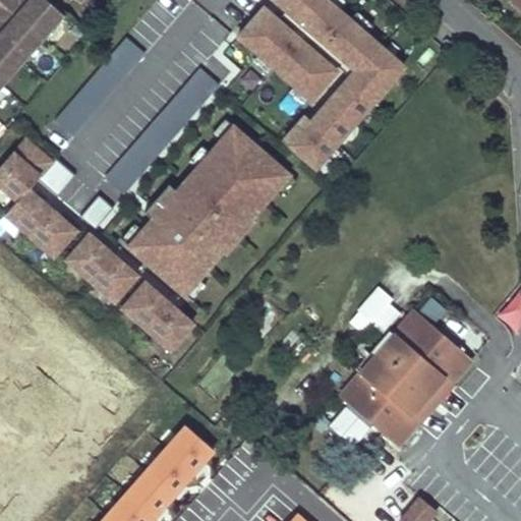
[(0,87),(67,11),(54,0),(0,0),(0,15),(6,21),(0,27),(0,87)]
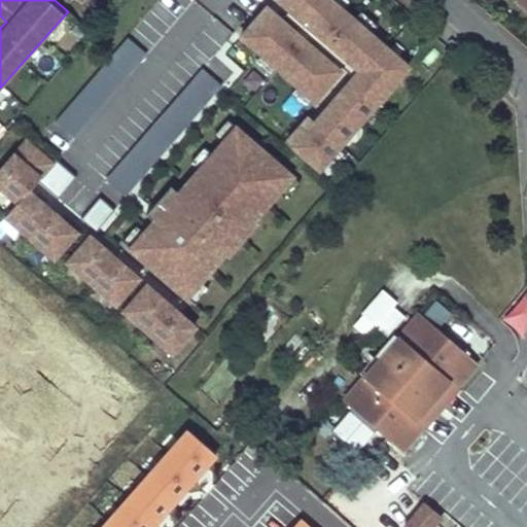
[(309,104),(341,72),(267,0),(235,33),(309,104)]
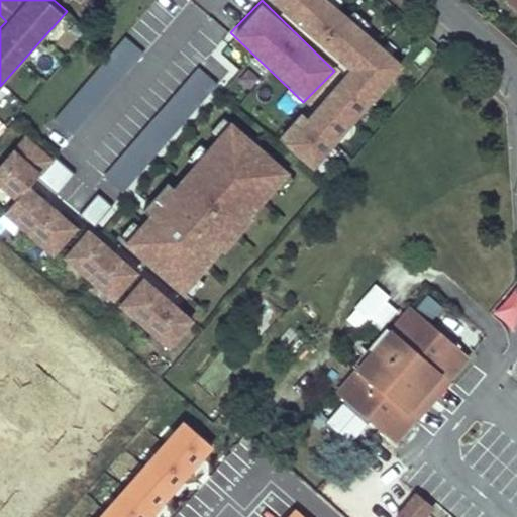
[(313,169),(403,63),(328,0),(266,0),(342,65),(279,139),(313,169)]
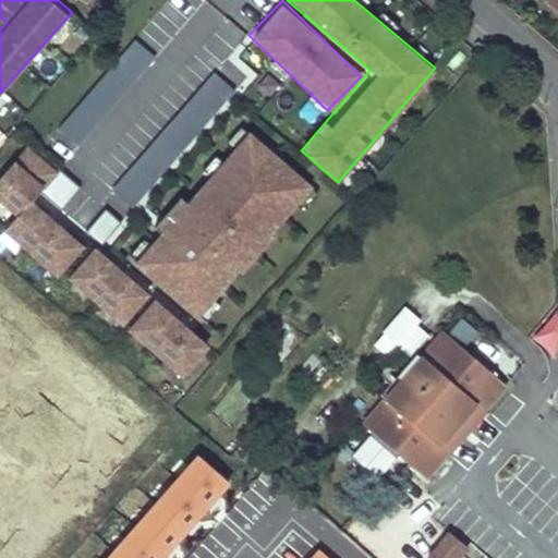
[(57,133),(77,149),(153,55),(131,38),(57,133)]
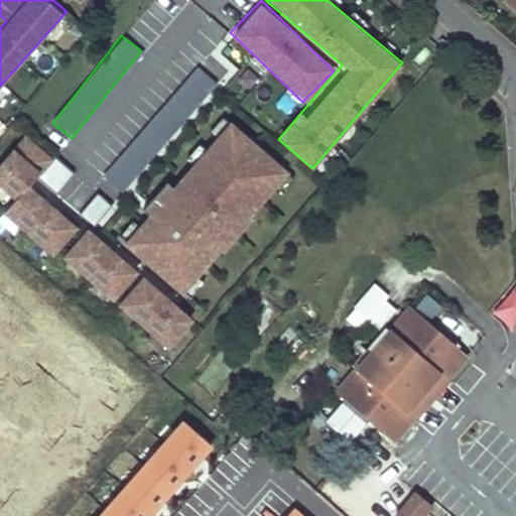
[(123,190),(215,81),(197,66),(105,175),(123,190)]
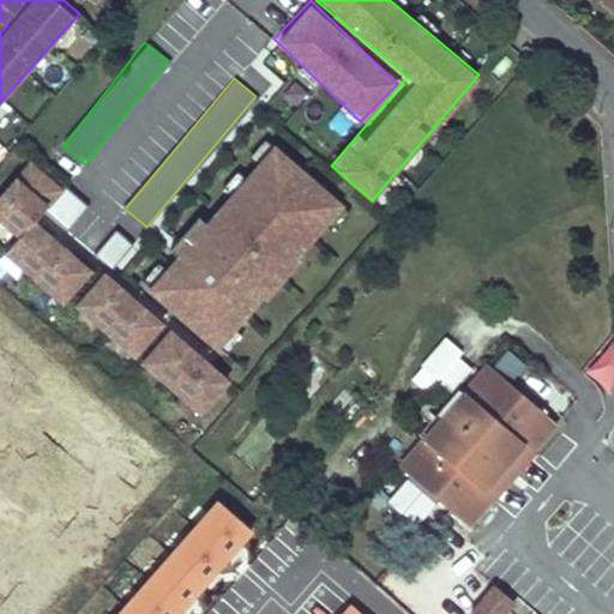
[(222,351),(342,200),(265,139),(145,290),(222,351)]
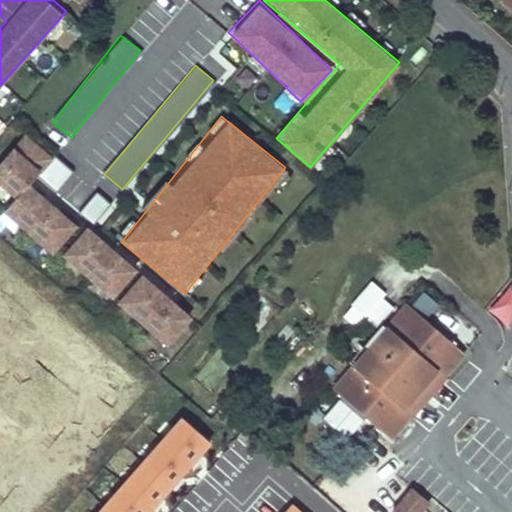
[(50,173),(60,161),(22,131),(0,158),(0,184),(13,195),(0,211),(53,252),(77,221),(30,184),(42,168),(50,173)]
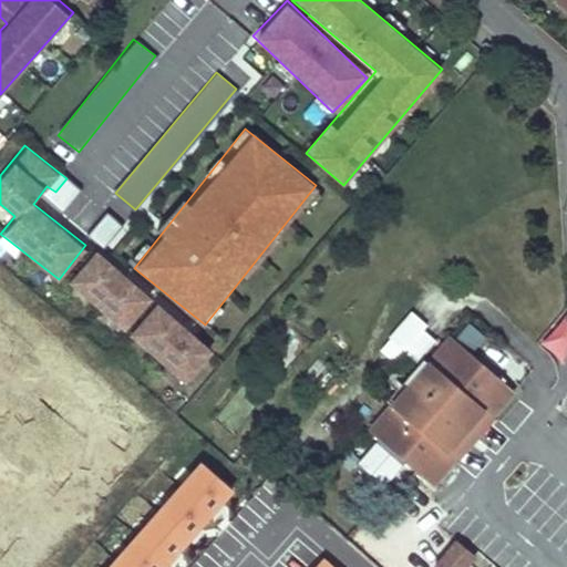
[(61,172),(42,194),(62,210),(81,189),(61,172)]
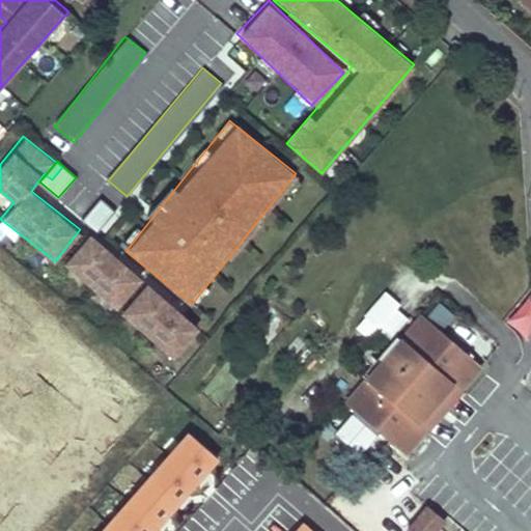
[(98,230),(112,208),(99,199),(83,220),(98,230)]
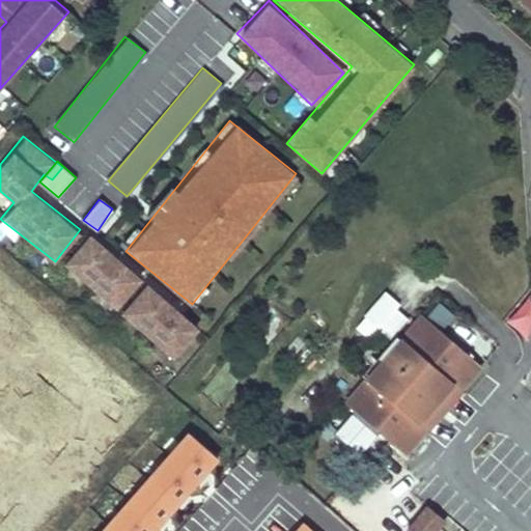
[(89,231),(61,261),(114,310),(142,280),(89,231)]
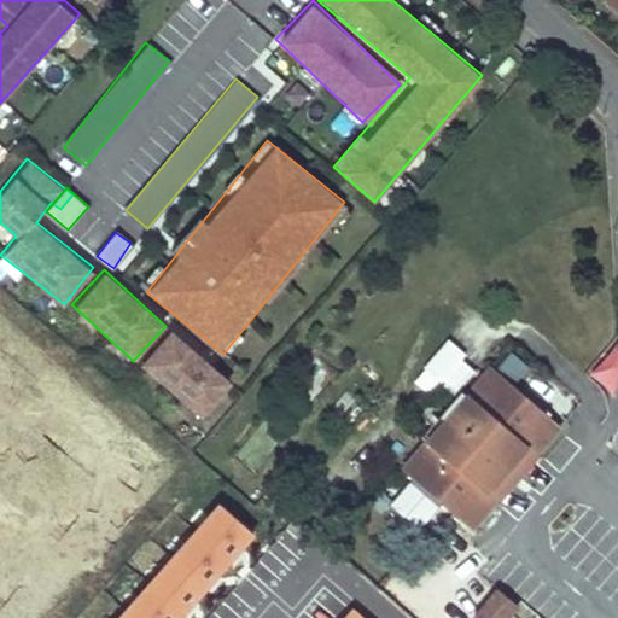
[(170,326),(138,361),(198,418),(232,383),(170,326)]
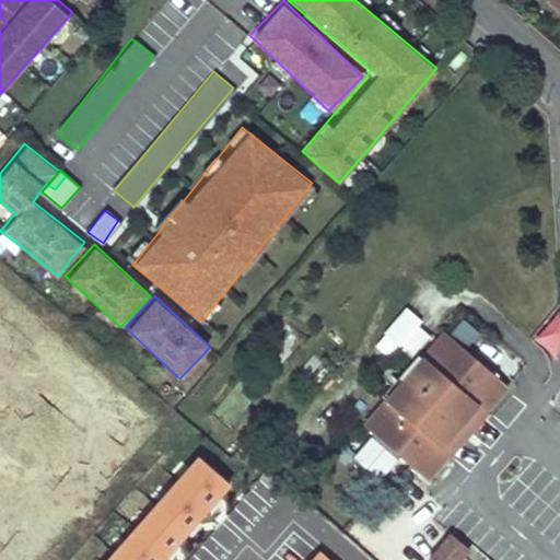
[(559,304),(532,338),(553,356),(559,348),(559,304)]
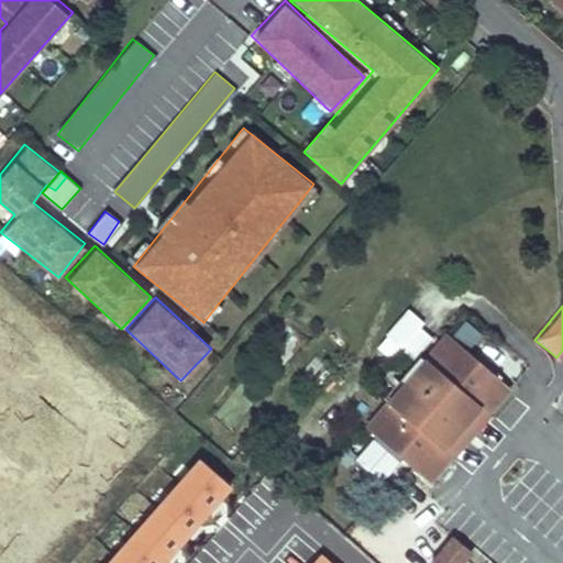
[(381,344),(415,363),(434,328),(401,309),(381,344)]
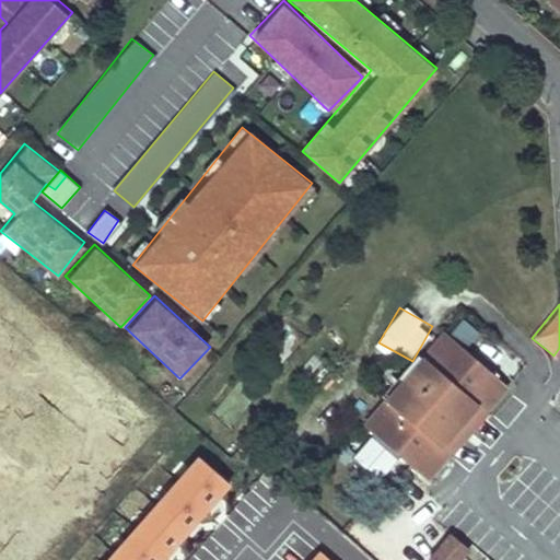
[(459,316),(451,330),(469,343),(478,329),(459,316)]
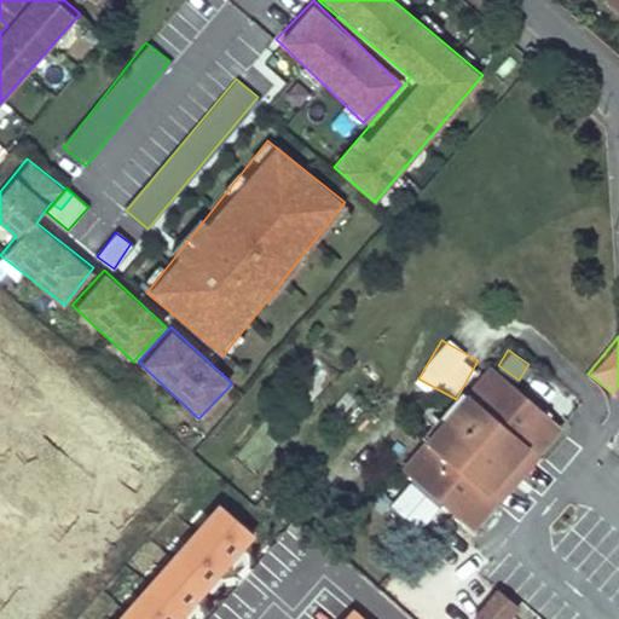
[(560,424),(495,363),(427,439),(486,490),(528,441),(537,450),(560,424)]
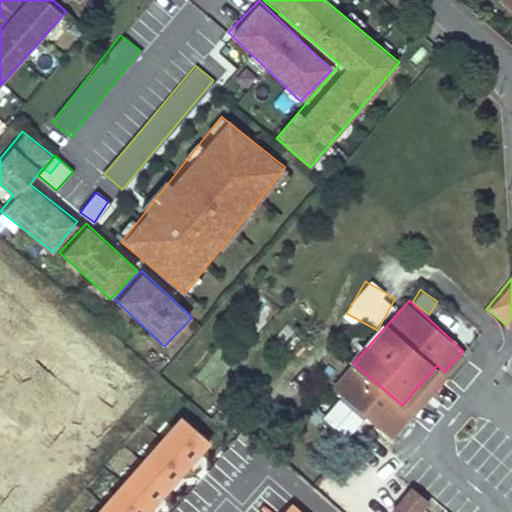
[(402,405),(353,363),(333,385),(389,434),(408,412),(401,407),(402,405)]
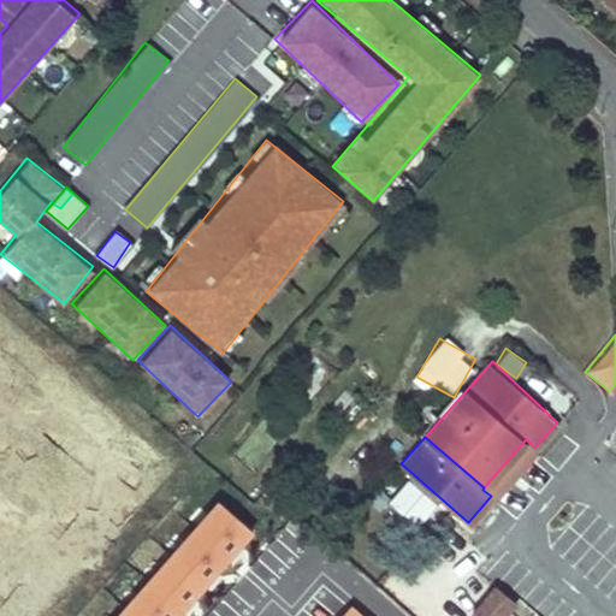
[(534,448),(526,439),(484,487),(483,490),(491,496),(492,498),(495,496),(535,449),(534,448)]
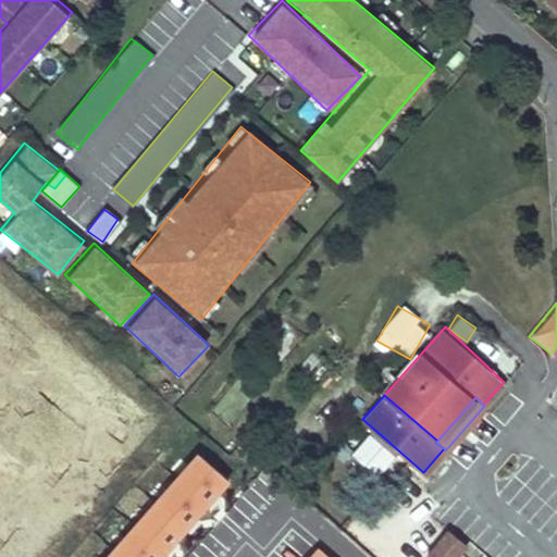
[(274,493),(246,469),(232,484),(294,537),(308,522),(274,493)]
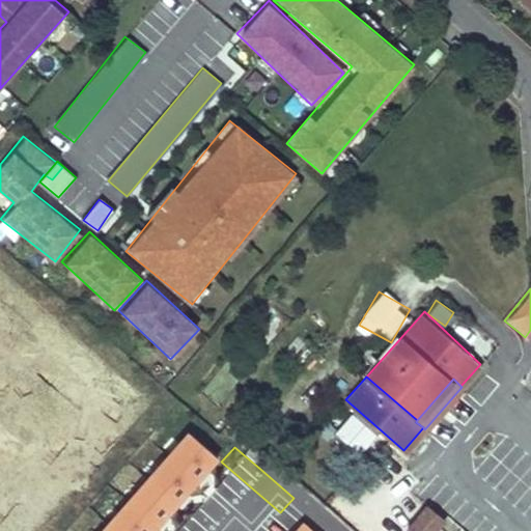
[(373,457),(364,449),(356,459),(365,467),(373,457)]
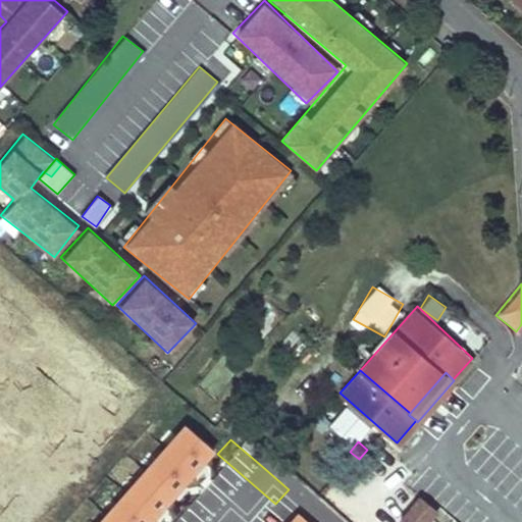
[(436,508),(420,493),(401,518),(404,521),(424,521),(430,516),(436,521),(450,521),(453,518),(439,506),(436,508)]
